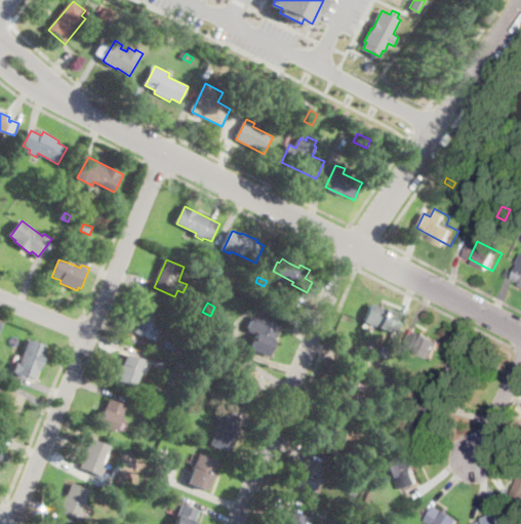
[(160,334),(157,341),(136,333),(148,304),(166,311),(158,332),(160,332),(160,334)]
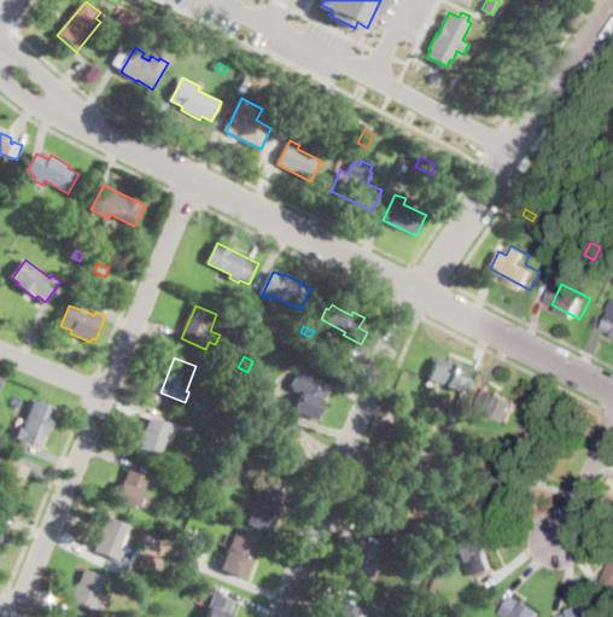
[(465,391),(465,393),(430,379),(437,358),(472,372),(465,391)]
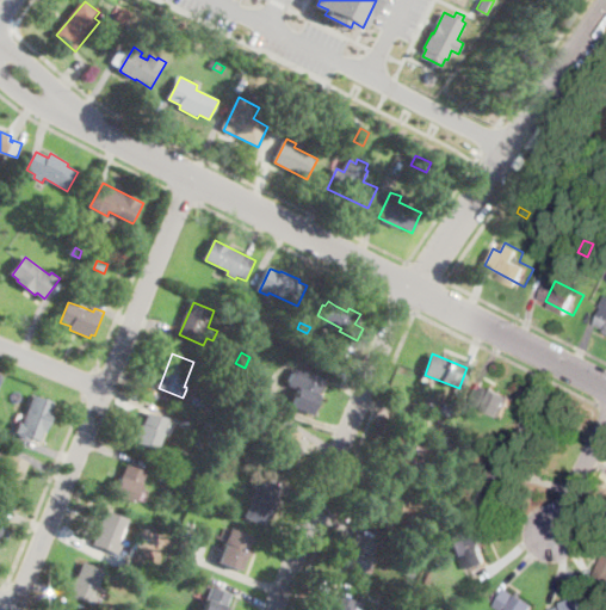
[(267,367),(264,377),(254,374),(259,363),(267,367)]
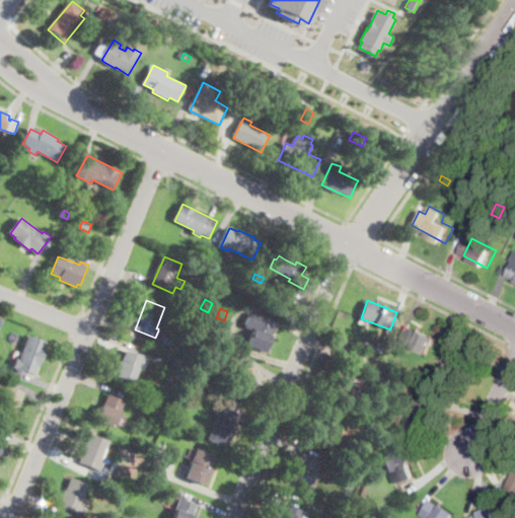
[(251,313),(259,315),(260,314),(278,321),(266,354),(249,348),(255,331),(245,328),(251,313)]
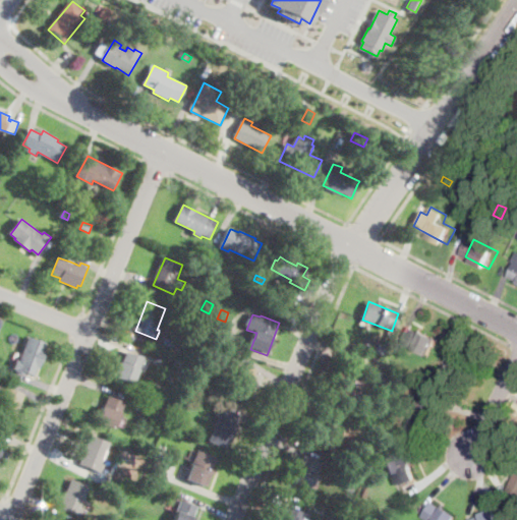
[(224,325),(222,330),(214,327),(216,322),(224,325)]
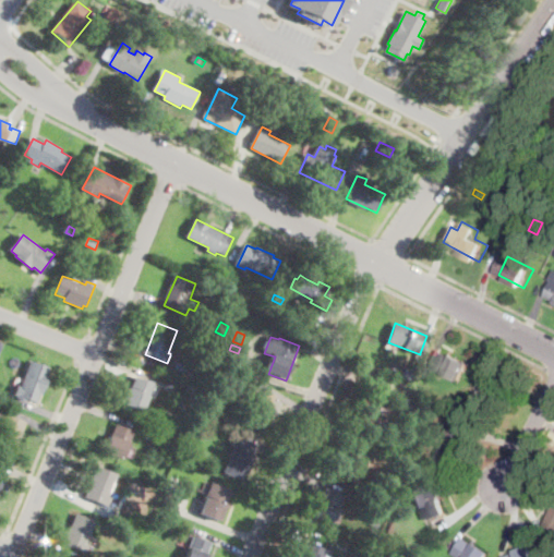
[(470,364),(461,383),(435,368),(445,351),(470,364)]
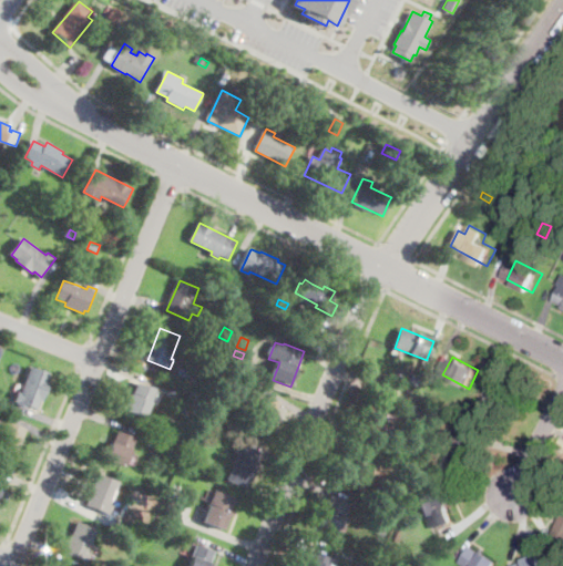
[(202,371),(197,383),(180,377),(185,364),(202,371)]
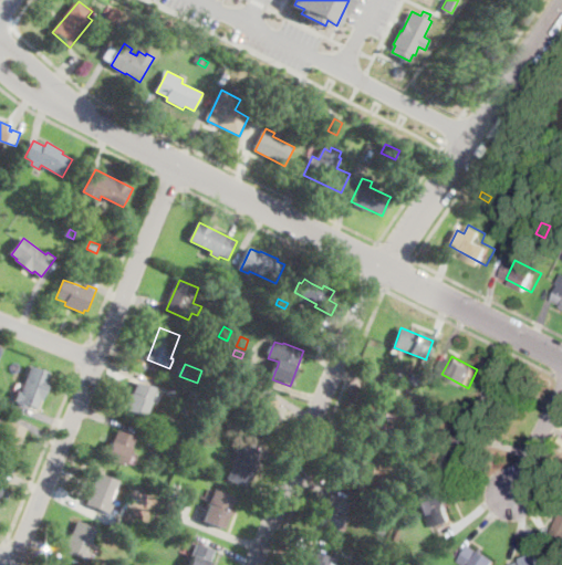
[(51,380),(47,397),(44,401),(42,400),(39,409),(16,401),(19,391),(22,393),(31,366),(51,373),(49,380),(51,380)]
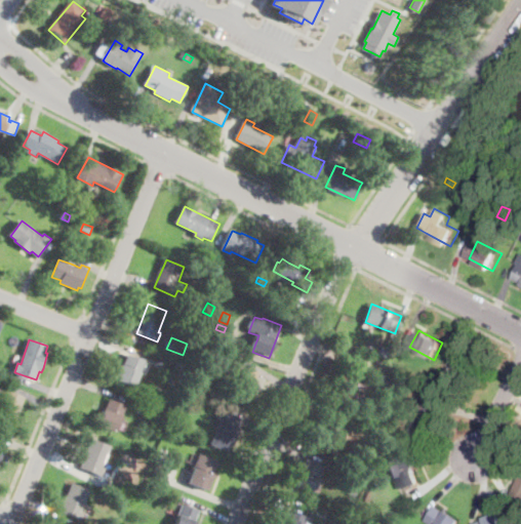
[(394,348),(389,360),(381,356),(386,345),(394,348)]
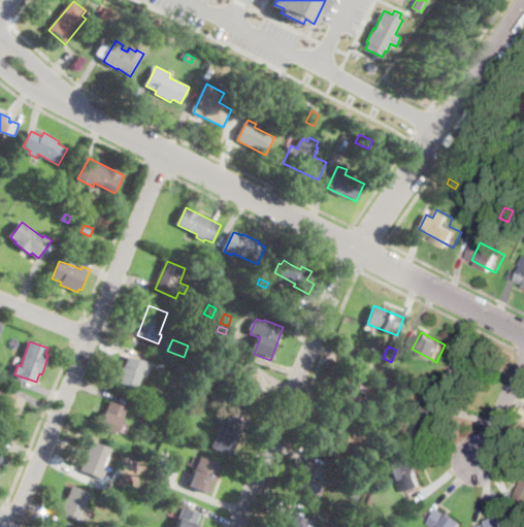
[(145,365),(141,376),(140,375),(135,390),(117,383),(123,366),(125,367),(129,357),(146,363),(145,365)]
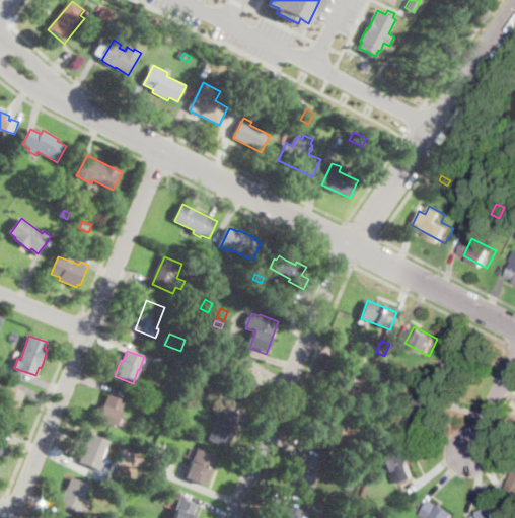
[(254,384),(249,395),(247,394),(245,400),(228,393),(237,370),(235,369),(238,360),(259,368),(255,377),(256,377),(254,384)]
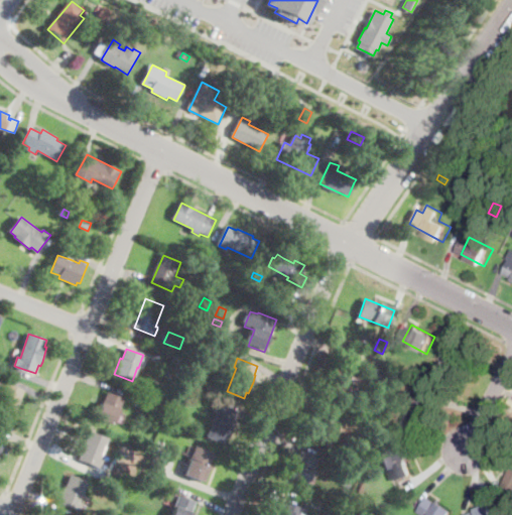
[(445,368),(442,375),(436,373),(439,366),(445,368)]
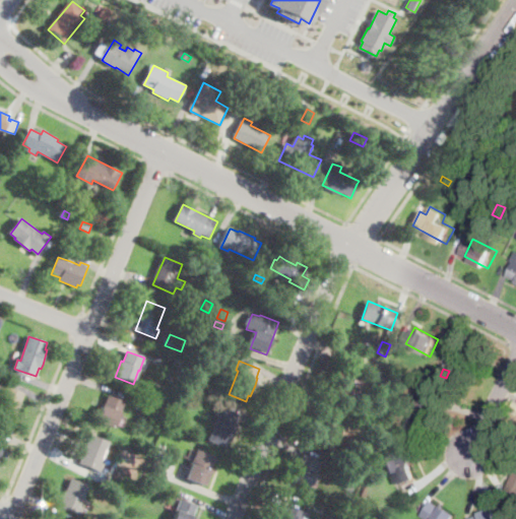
[(20,407),(14,423),(0,416),(0,383),(25,394),(20,407)]
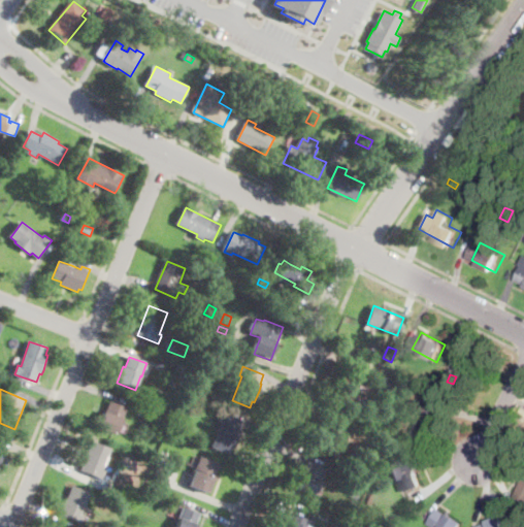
[(193,393),(190,400),(185,397),(188,390),(193,393)]
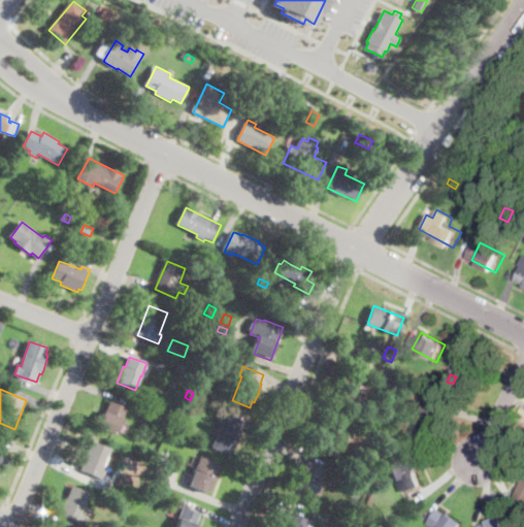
[(118,430),(115,436),(98,428),(111,401),(127,409),(118,430)]
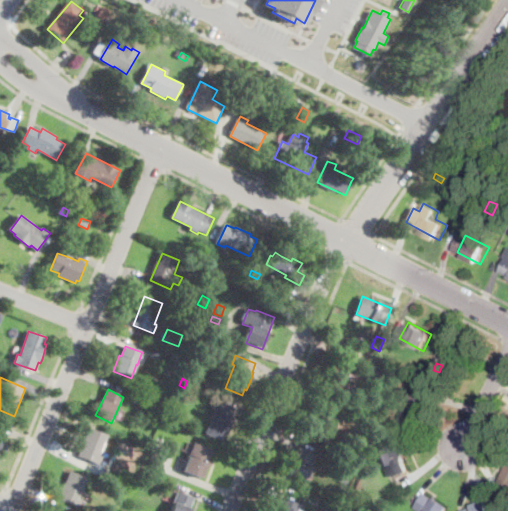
[(155,404),(153,408),(137,401),(140,394),(156,401),(155,404)]
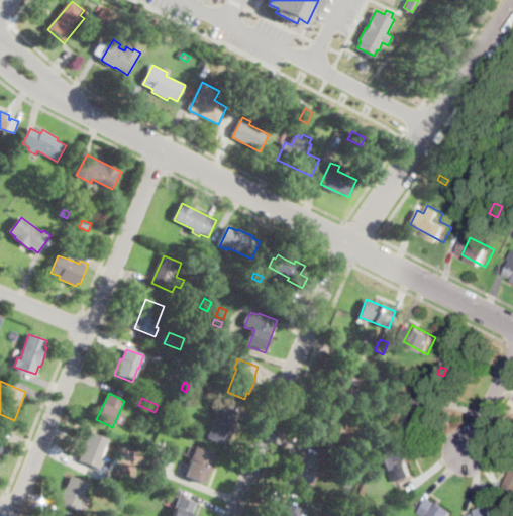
[(238,422),(231,440),(228,438),(226,445),(208,438),(218,415),(214,413),(218,404),(239,412),(235,421),(238,422)]
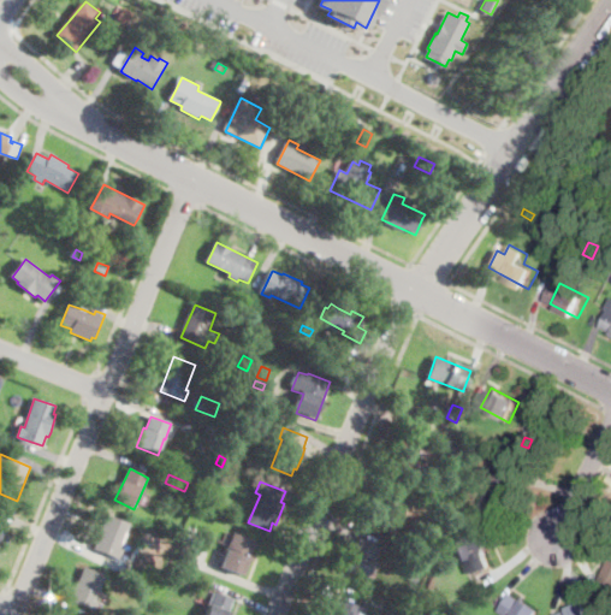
[(452,497),(448,507),(439,502),(444,494),(452,497)]
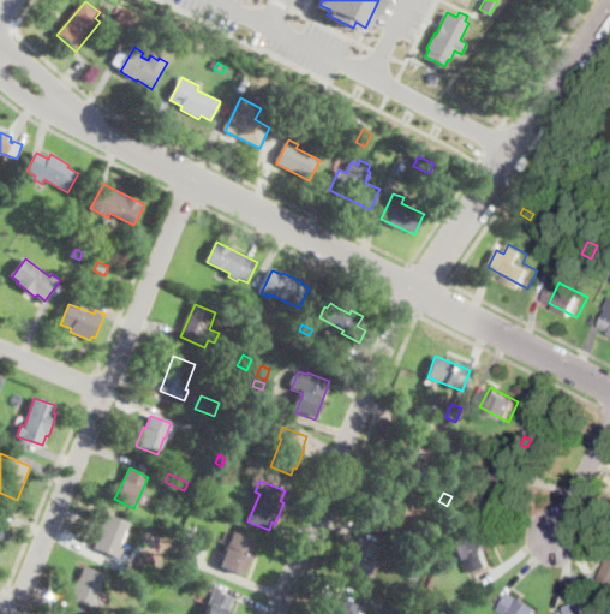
[(125,549),(121,559),(95,548),(109,513),(131,522),(120,548),(125,549)]
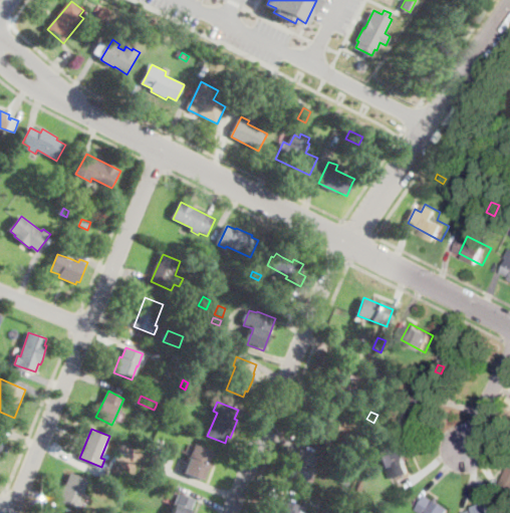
[(410,458),(416,475),(399,481),(394,466),(387,468),(381,453),(406,445),(410,458)]
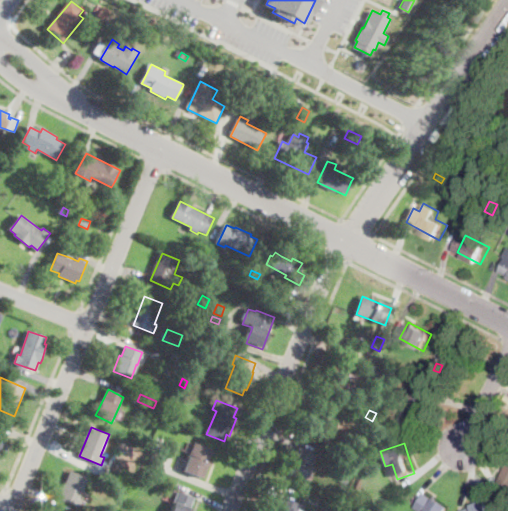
[(213,451),(202,478),(184,471),(195,444),(213,451)]
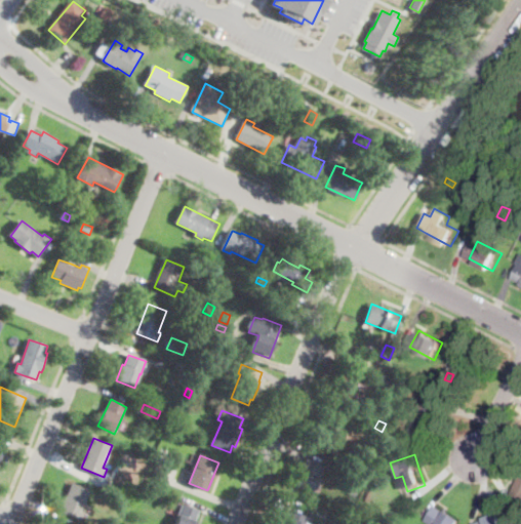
[(163,480),(151,475),(158,459),(170,466),(163,480)]
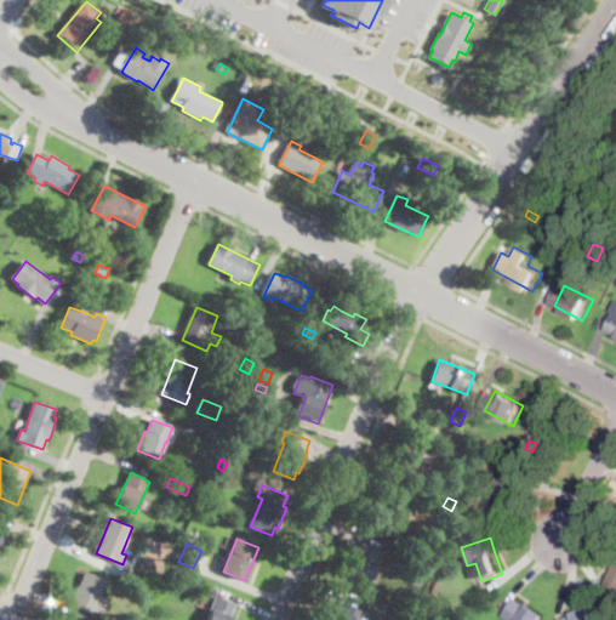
[(372,580),(370,585),(351,576),(364,545),(383,553),(372,580)]
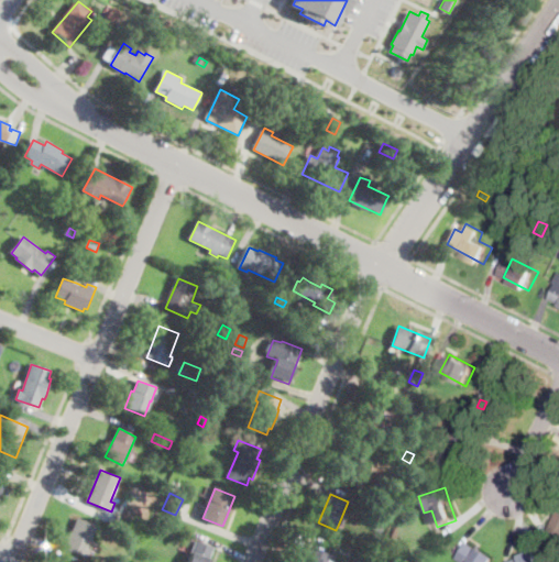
[(168,515),(166,522),(159,519),(162,513),(168,515)]
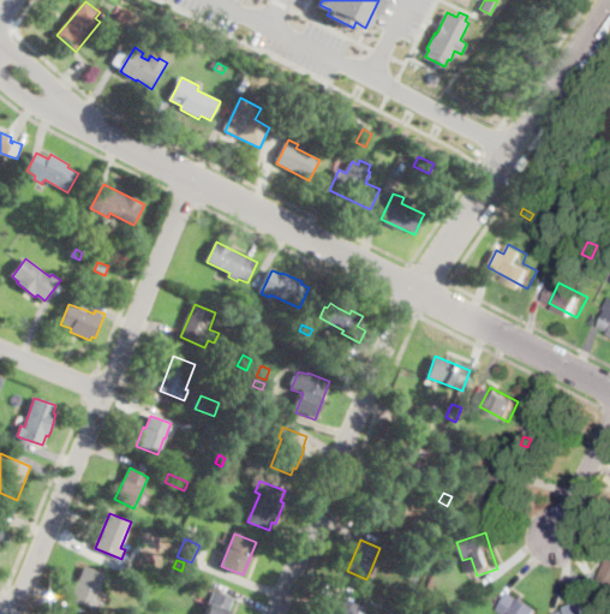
[(101,601),(97,612),(72,601),(85,567),(107,576),(96,600),(101,601)]
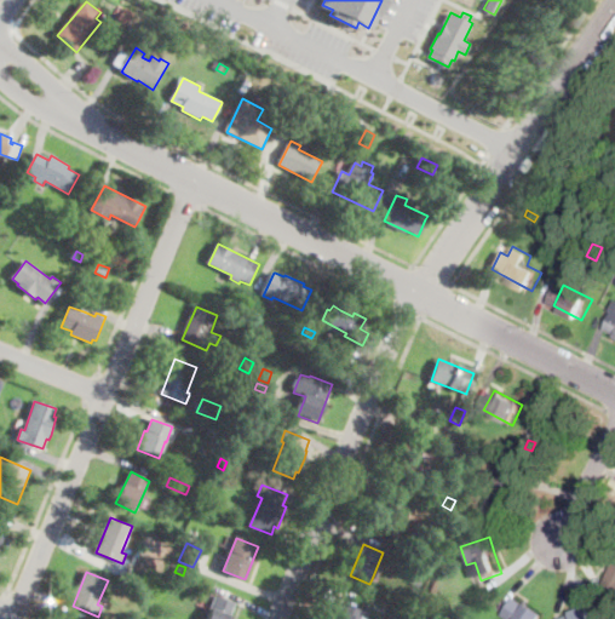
[(230,618),(206,618),(216,596),(236,603),(230,618)]
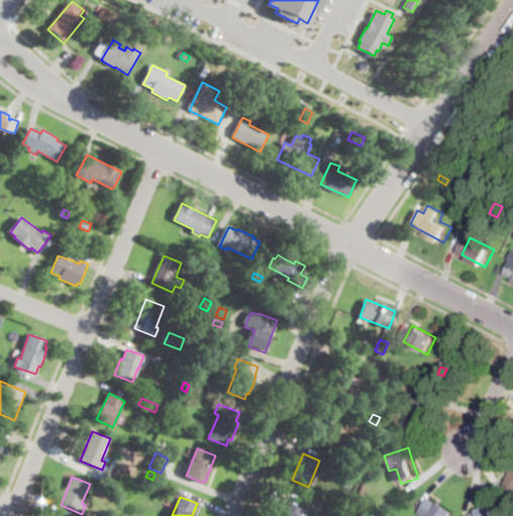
[(425,515),(423,514),(433,498),(457,513),(455,515),(425,515)]
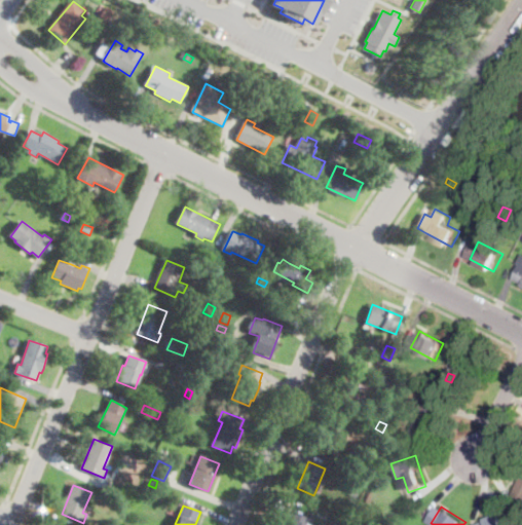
[(287,524),(288,522),(286,521),(291,511),(310,520),(308,524),(287,524)]
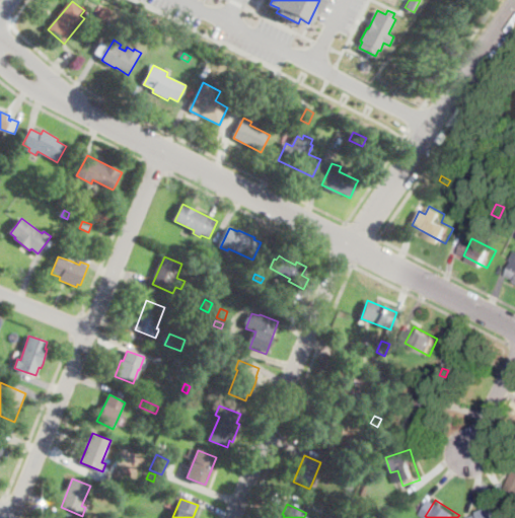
[(479,517),(483,516),(482,513),(483,512),(498,507),(501,517),(479,517)]
